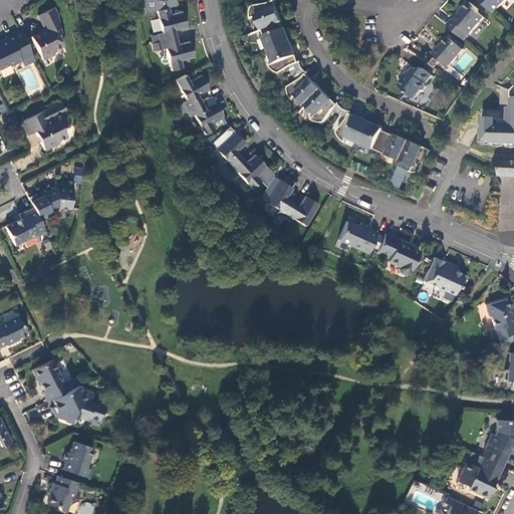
[(263,29),(282,22),(275,0),(274,0),(271,1),(268,2),(254,5),(252,11),(253,16),(257,15),(263,29)]
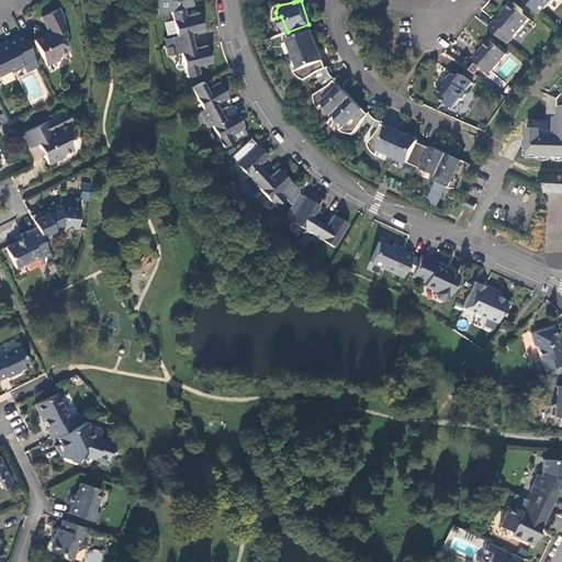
[(526,0),(540,13),(546,8),(544,0),(526,0)]
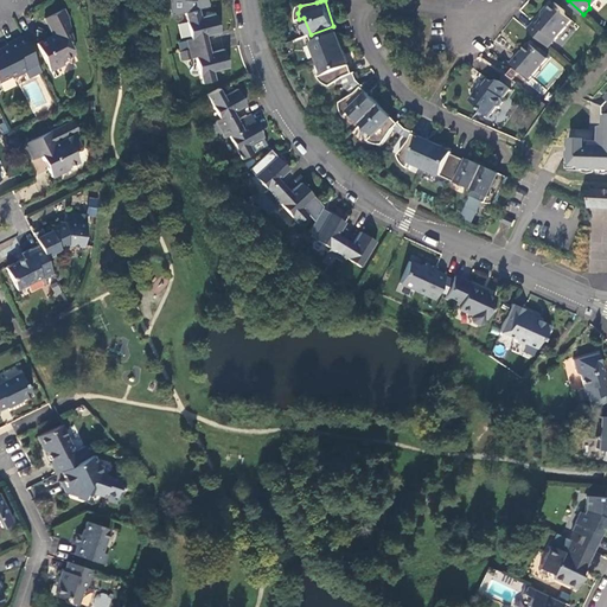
[(535,21),(528,29),(550,48),(573,20),(566,13),(566,11),(556,2),(550,8),(547,6),(542,12),(543,17),(537,24),(535,21)]
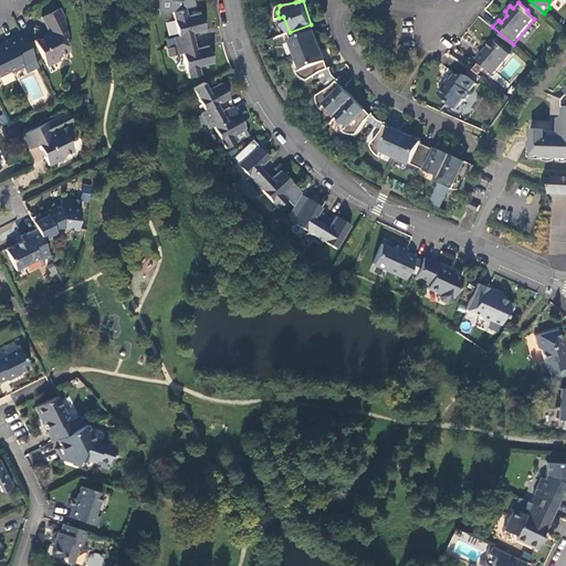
[(190,16),(188,8),(174,11),(179,35),(175,37),(177,44),(196,40),(195,33),(207,30),(202,13),(190,16)]
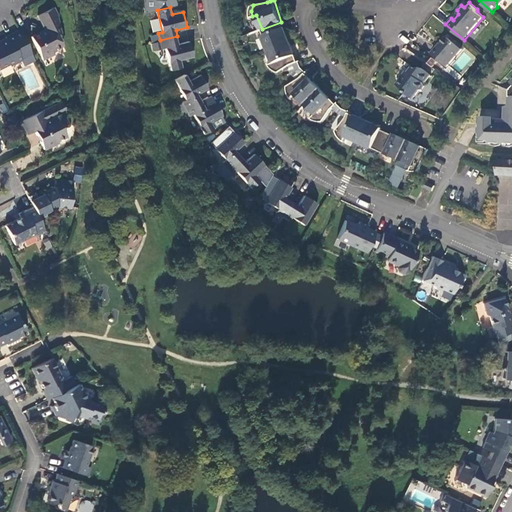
[(31,37),(42,58),(42,60),(54,54),(53,52),(56,51),(55,48),(63,44),(59,35),(61,34),(56,13),(54,8),(38,17),(45,30),(31,37)]
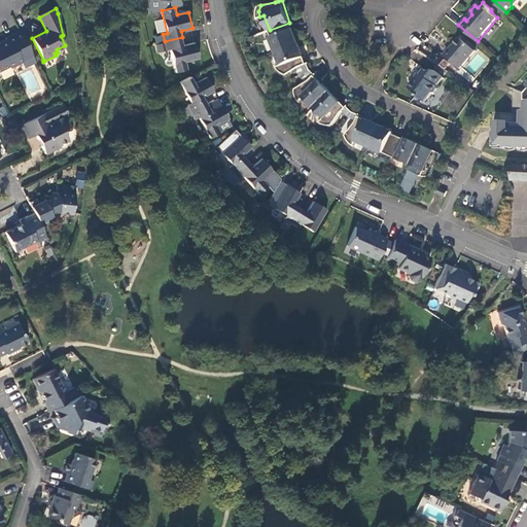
[(270,30),(277,49),(300,42),(293,28),(292,28),(289,23),(270,30)]
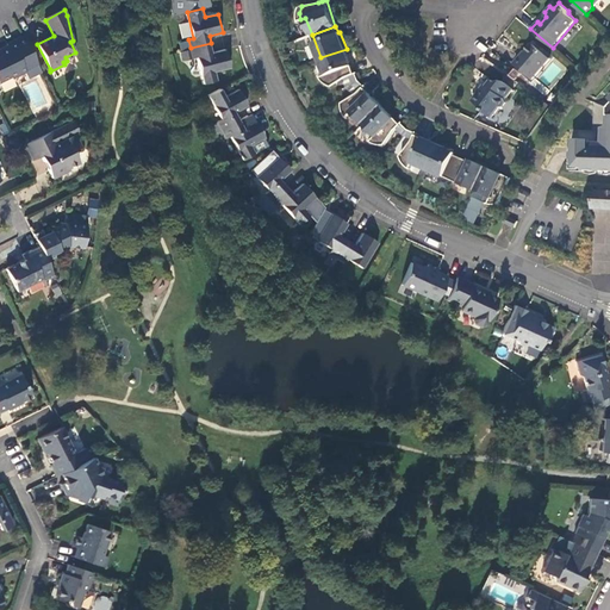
[(37,66),(37,64),(23,36),(6,43),(7,45),(0,48),(0,81),(12,76),(16,78),(25,74),(26,70),(37,66)]
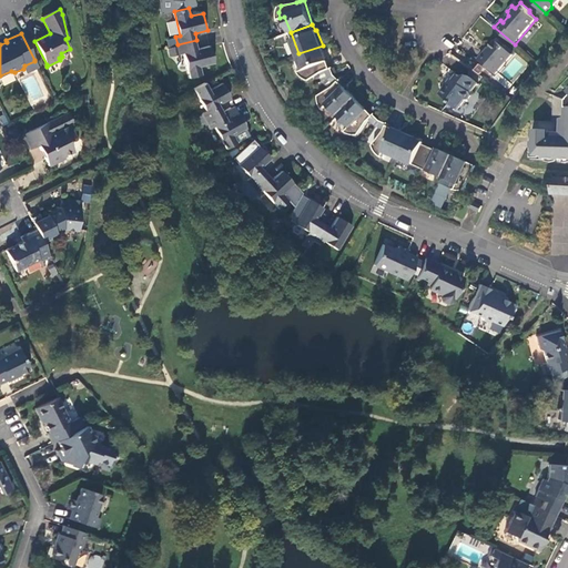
[(168,39),(169,47),(178,44),(175,37),(168,39)]
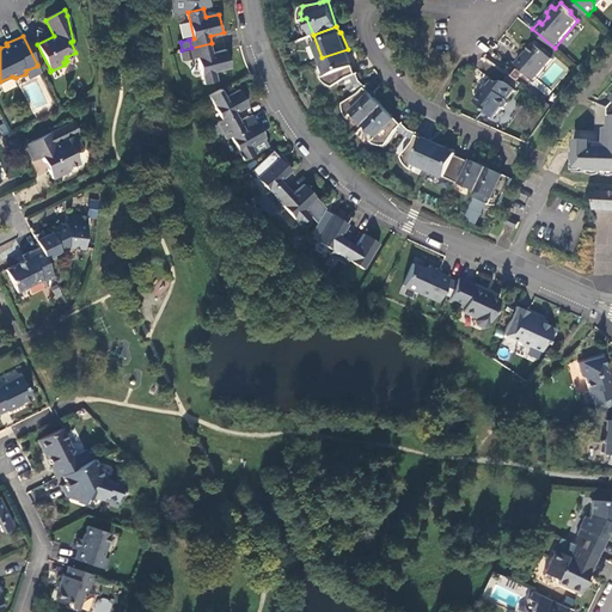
[(214,51),(212,43),(191,48),(193,56),(197,56),(203,83),(218,80),(216,72),(232,68),(227,49),(214,51)]
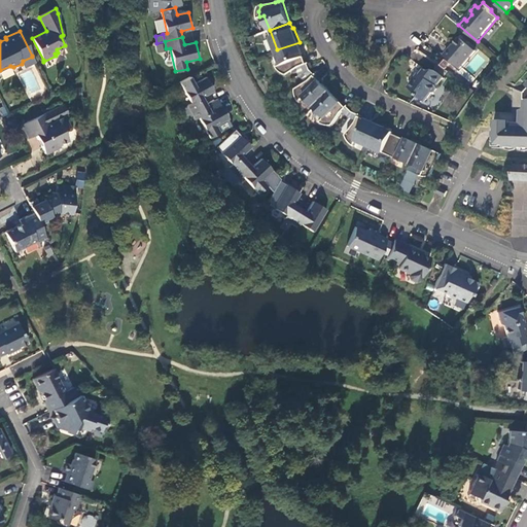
[(471,56),(476,50),(461,37),(452,47),(450,47),(444,55),(461,69),(471,56)]
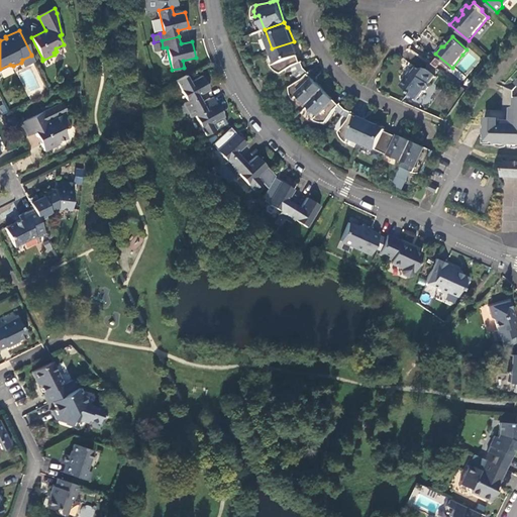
[(156,49),(163,47),(162,40),(153,42),(156,49)]
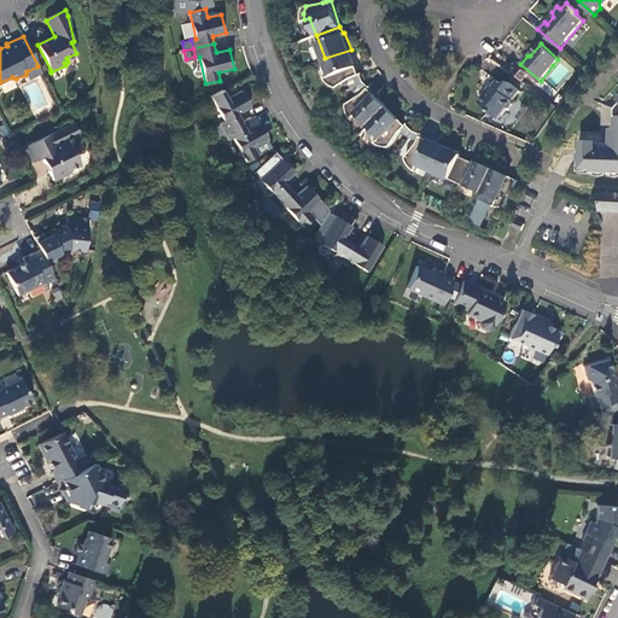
[(354,76),(361,73),(351,50),(325,58),(332,75),(326,77),(331,85),(337,87),(354,76)]
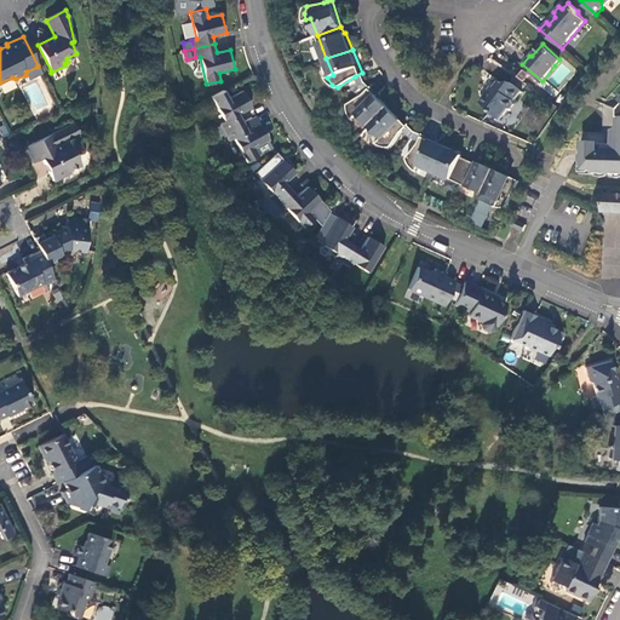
[(355,76),(359,86),(366,80),(362,73),(355,76)]
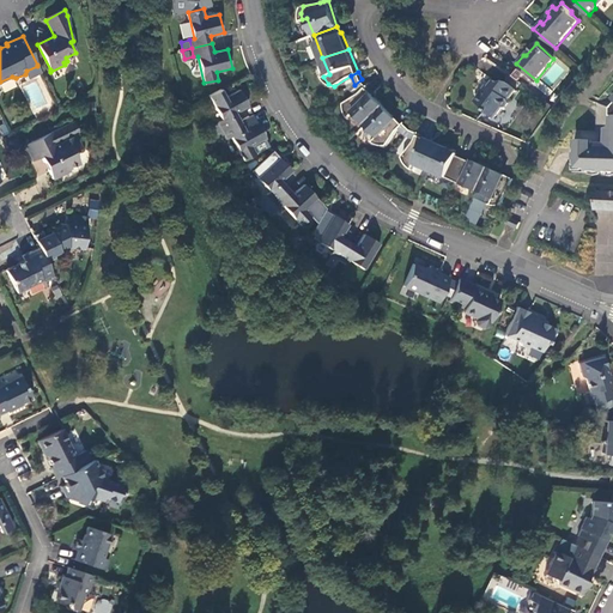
[(362,91),(366,86),(368,85),(362,79),(354,85),(362,91)]
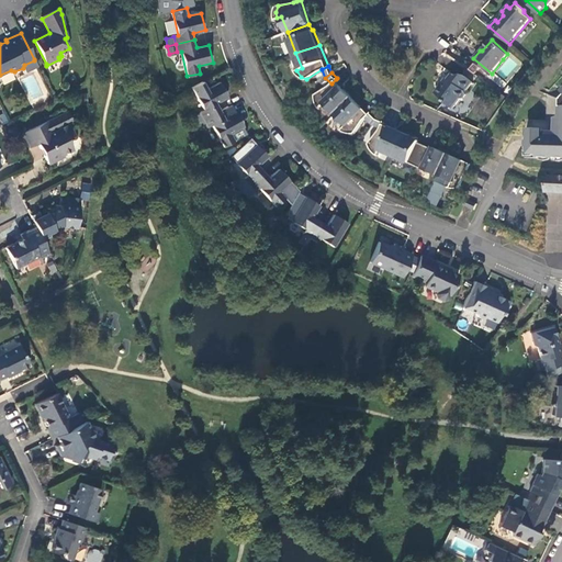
[(467,90),(473,81),(463,74),(456,75),(452,72),(448,78),(449,79),(447,81),(445,80),(436,91),(445,99),(445,101),(453,108),(461,99),(463,98),(467,93),(467,90)]
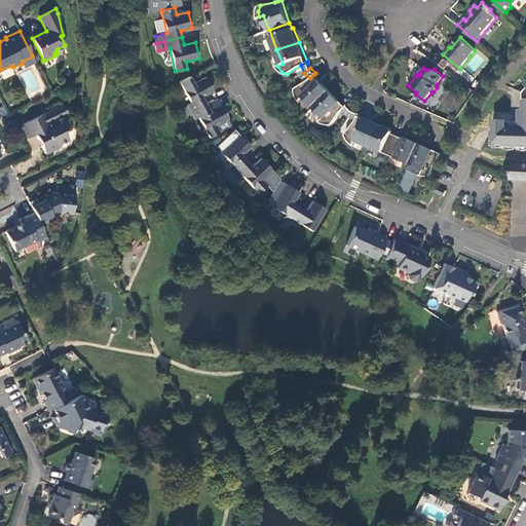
[(304,97),(314,108),(331,90),(314,74),(310,78),(297,88),(296,94),(298,98),(300,101),(304,97)]
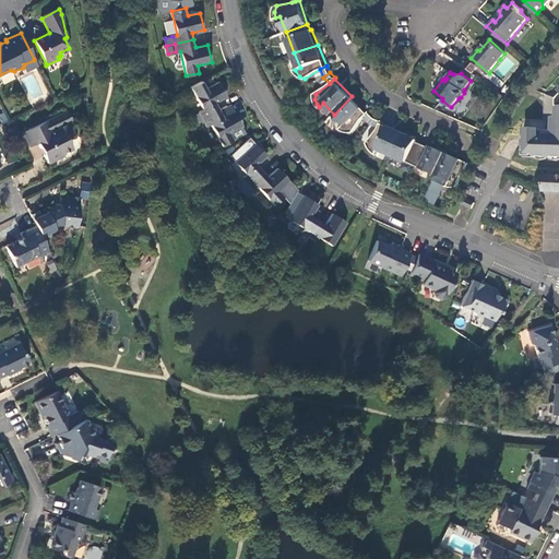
[(205,87),(202,80),(191,86),(202,108),(198,110),(202,118),(219,109),(215,102),(227,96),(219,80),(205,87)]
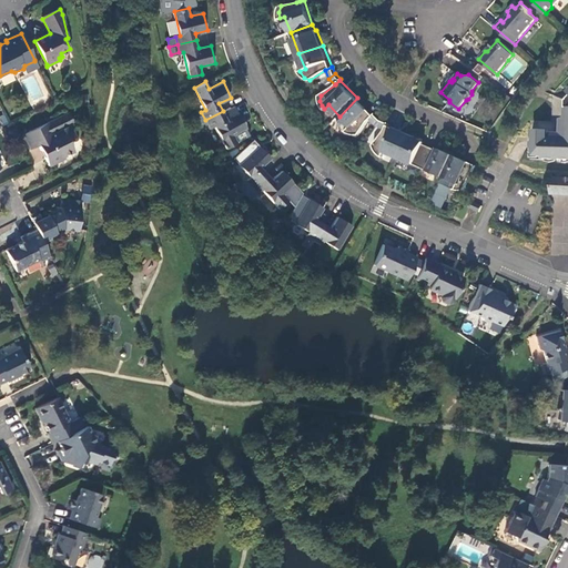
[(371,120),(374,115),(357,98),(340,117),(351,128),(347,132),(352,134),(359,135),(371,120)]
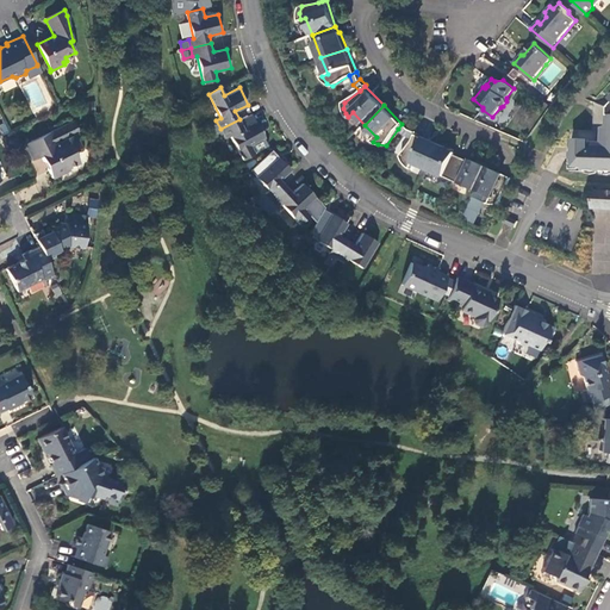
[(586,170),(586,172),(609,172),(609,107),(608,147),(609,147),(609,149),(591,149),(591,142),(573,141),(572,155),(576,162),(577,163),(577,169),(586,170)]
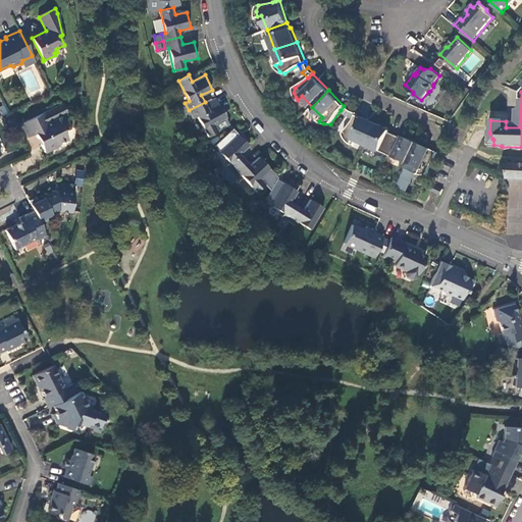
[(209,109),(205,102),(189,110),(192,117),(196,115),(207,136),(218,131),(215,124),(227,117),(219,103),(209,109)]
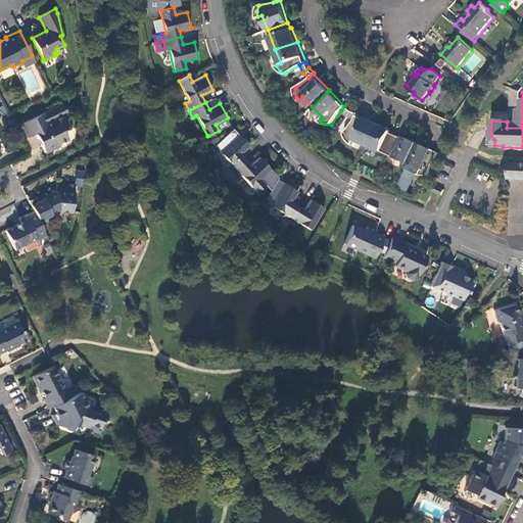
[(189,110),(185,103),(179,106),(187,121),(192,117),(189,110)]
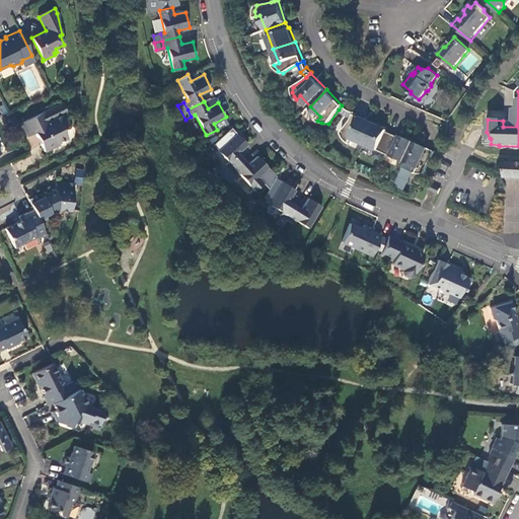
[(58,104),(21,123),(27,136),(35,132),(38,137),(40,136),(41,139),(41,143),(45,151),(59,144),(58,142),(67,138),(62,128),(68,125),(63,115),(58,104)]
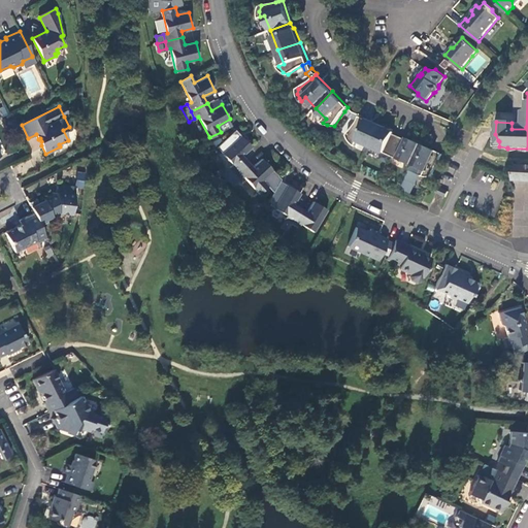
[(344,111),(350,117),(354,111),(349,106),(348,107),(344,111)]
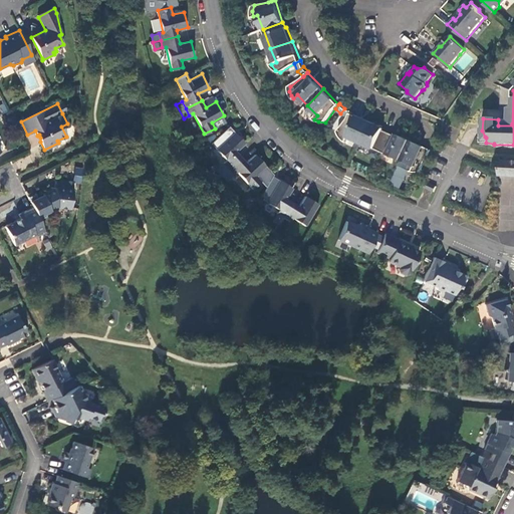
[(348,117),(351,113),(350,113),(350,110),(344,108),(340,113),(348,117)]
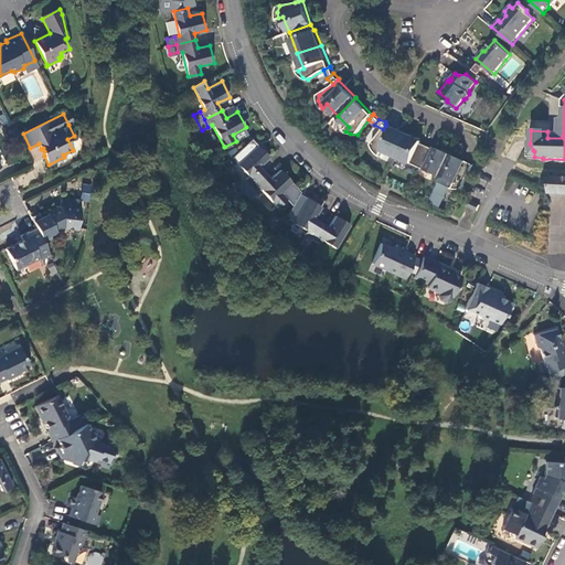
[(382,150),(397,158),(407,135),(386,125),(383,129),(372,145),(375,151),(380,156),(382,150)]
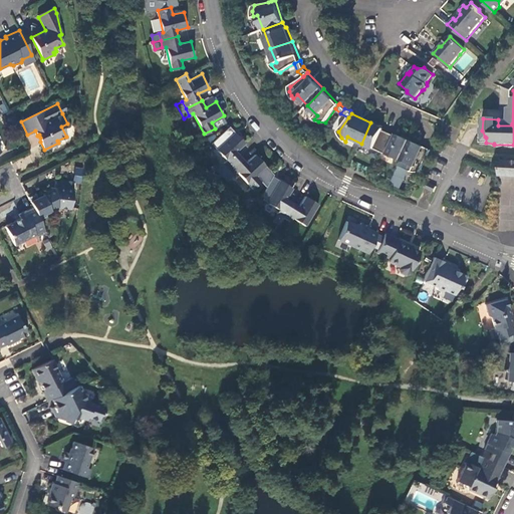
[(402,162),(411,141),(398,135),(397,137),(390,134),(383,130),(383,129),(370,122),(361,144),(380,153),(402,162)]
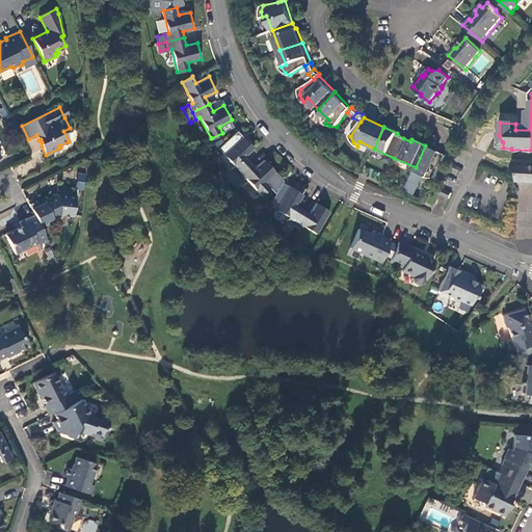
[(231,168),(236,175),(249,162),(245,157),(254,149),(242,136),(222,153),(234,165),(231,168)]
